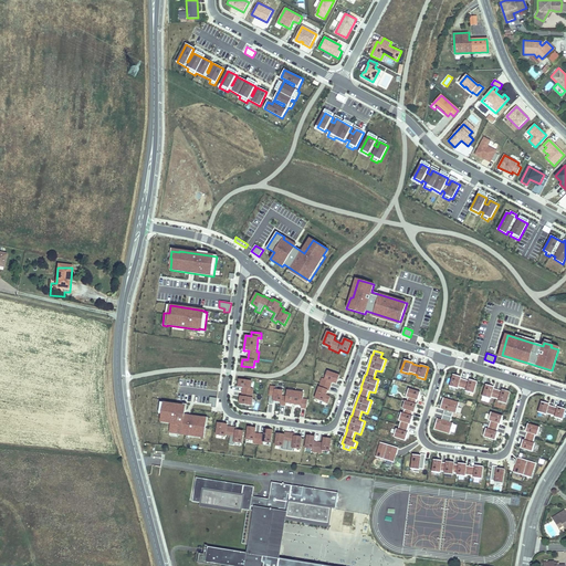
[(327,402),(329,397),(326,396),(327,390),(328,391),(332,383),(337,384),(339,376),(327,371),(325,379),(323,378),(315,399),(327,402)]
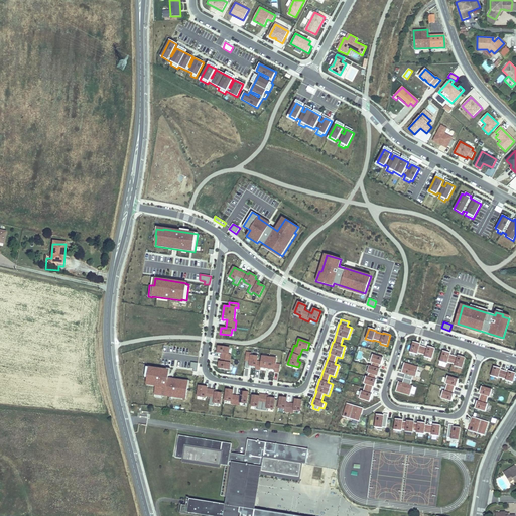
[(420,344),(413,342),(410,353),(417,355),(417,353),(425,356),(424,357),(431,359),(435,349),(427,347),(427,348),(420,346),(420,344)]
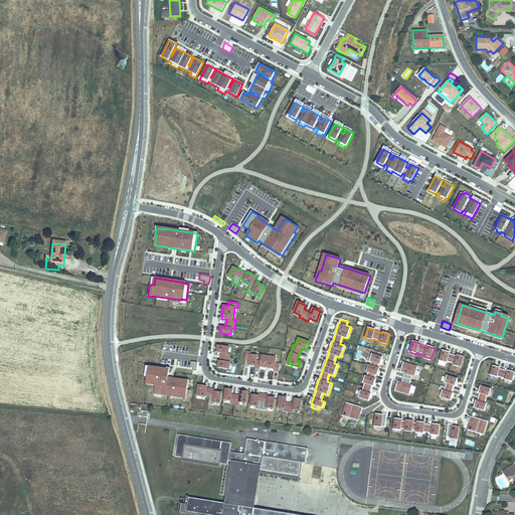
[(228,347),(217,345),(216,352),(221,353),(220,361),(218,361),(218,367),(229,369),(229,363),(229,362),(230,354),(227,353),(228,347)]
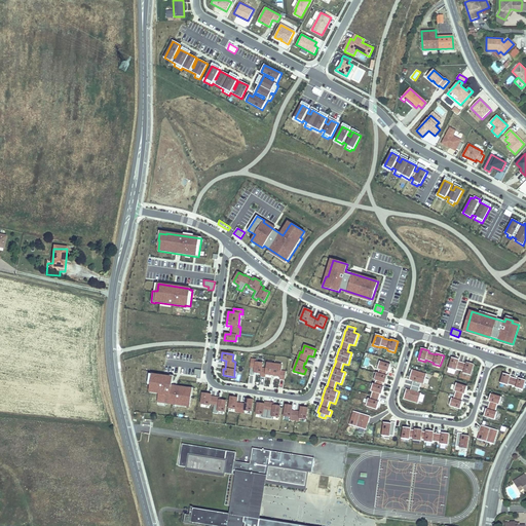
[(257,360),(252,359),(249,375),(254,375),(255,373),(261,374),(261,376),(265,377),(266,374),(280,376),(280,379),(285,380),(286,372),(282,371),(283,366),(267,363),(266,369),(262,368),(263,363),(256,363),(257,360)]
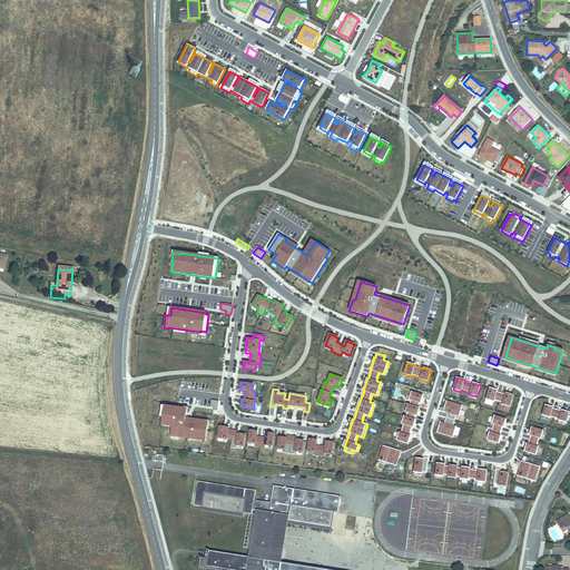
[(498,391),(490,389),(485,400),(494,402),(494,401),(502,403),(502,405),(510,408),(513,395),(505,393),(505,394),(498,392),(498,391)]
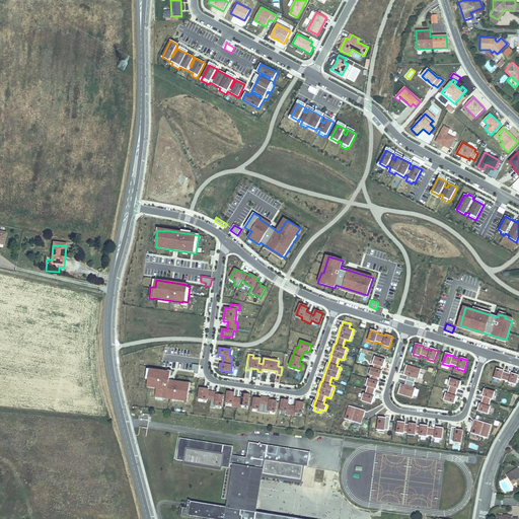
[(369,375),(371,375),(378,378),(380,378),(382,371),(381,370),(382,367),(383,367),(385,360),(374,357),(372,364),(374,365),(373,368),(371,368),(369,375)]
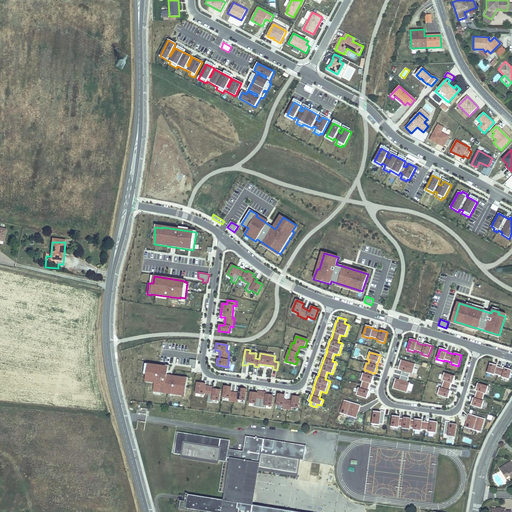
[(497,366),(490,364),(487,373),(494,375),(494,374),(502,377),(501,378),(509,380),(511,370),(504,368),(504,369),(497,367),(497,366)]
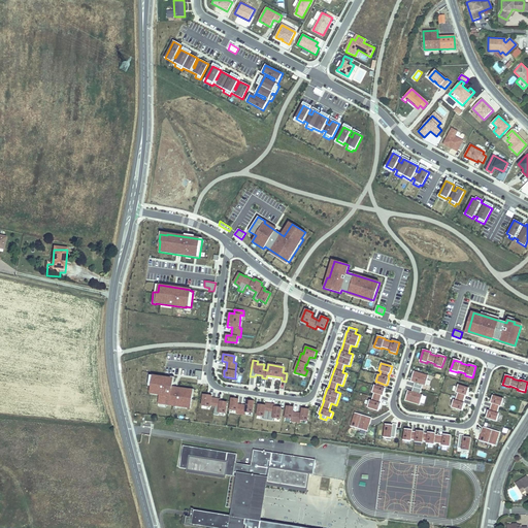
[(173,378),(153,376),(151,395),(159,396),(158,407),(165,408),(165,406),(188,409),(188,408),(191,408),(192,398),(193,397),(194,390),(190,389),(190,390),(176,389),(172,389),(173,378)]
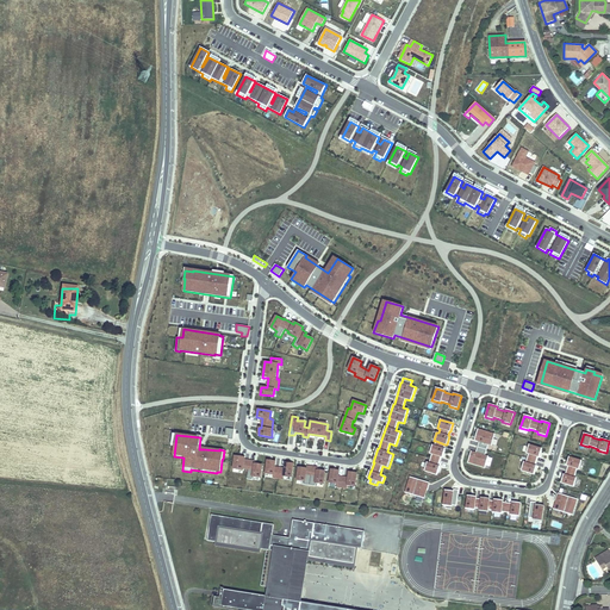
[(428,462),(424,471),(437,475),(440,466),(439,466),(441,458),(442,458),(446,449),(443,448),(444,444),(436,441),(435,446),(433,446),(430,454),(431,454),(429,464),(428,462)]
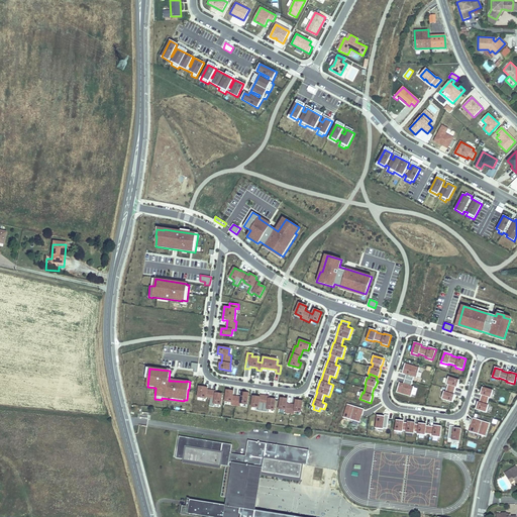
[(444,392),(442,399),(452,402),(454,395),(453,395),(455,388),(457,388),(459,381),(448,378),(446,385),(447,385),(445,392),(444,392)]
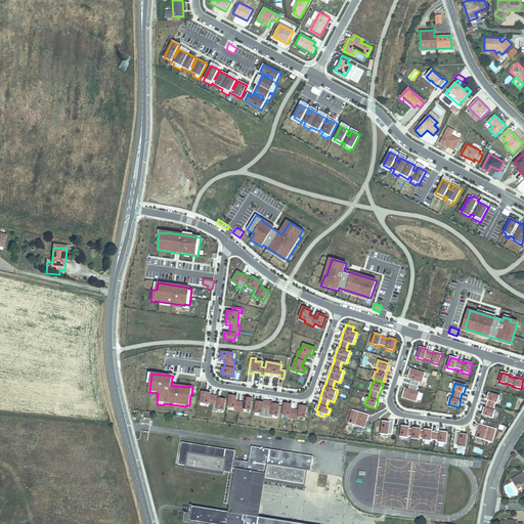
[(408,389),(404,388),(401,397),(417,401),(419,392),(417,391),(418,387),(409,384),(408,389)]
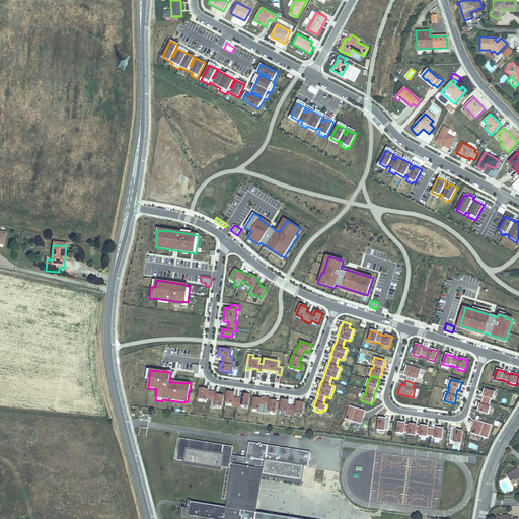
[(208,389),(200,388),(198,399),(207,400),(207,398),(211,399),(210,408),(215,408),(215,405),(221,406),(223,395),(216,395),(217,392),(208,391),(208,389)]
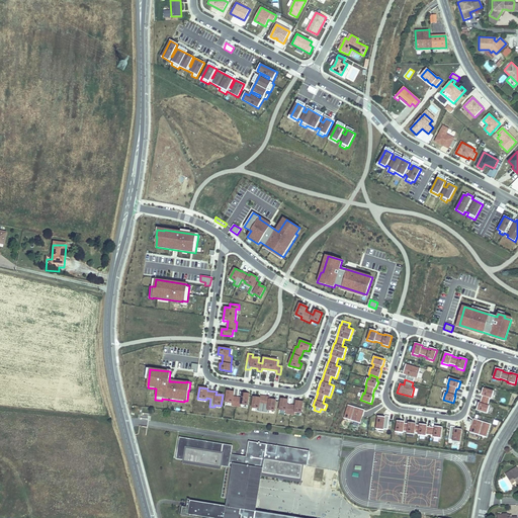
[(479,403),(477,410),(487,414),(490,406),(488,406),(490,399),(492,399),(494,392),(484,389),(481,396),(483,396),(480,403),(479,403)]
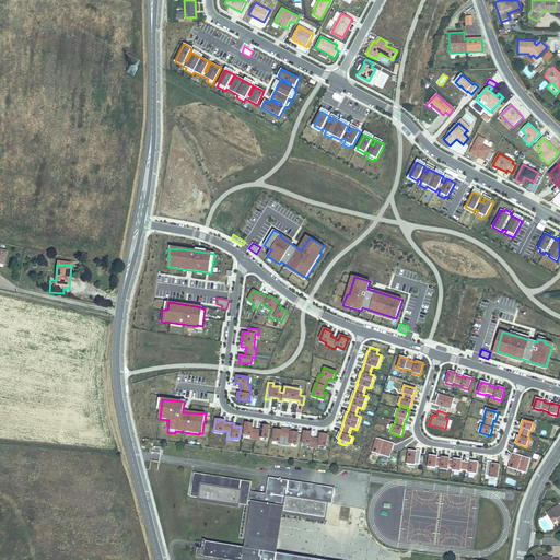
[(253,423),(246,423),(244,435),(251,436),(251,439),(260,440),(260,438),(268,439),(269,426),(263,426),(261,430),(252,429),(253,423)]
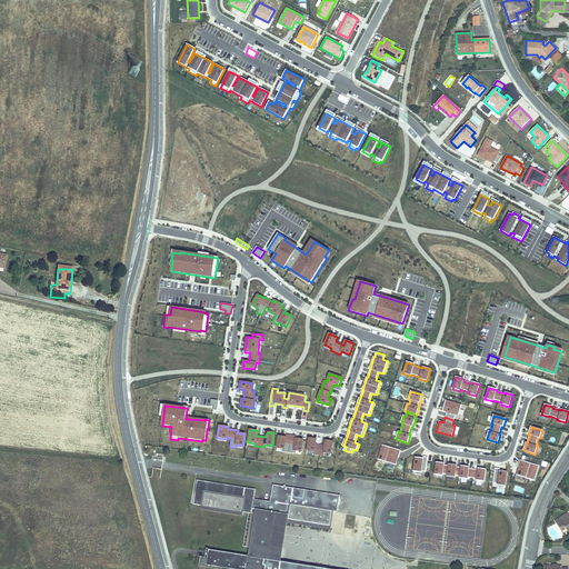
[(286,437),(279,436),(277,448),(283,449),(283,452),(293,453),(295,450),(301,451),(303,440),(296,439),(297,436),(286,435),(286,437)]
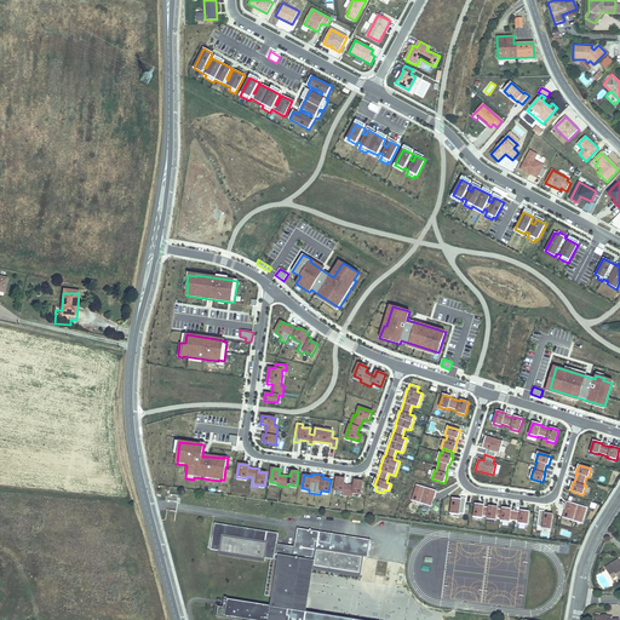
[(345,478),(337,477),(334,491),(343,492),(343,495),(352,497),(354,493),(361,494),(363,481),(355,480),(354,486),(344,484),(345,478)]
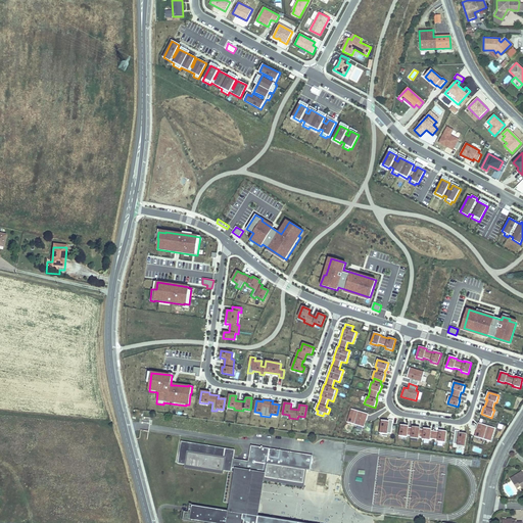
[(368,414),(351,409),(347,422),(364,427),(368,414)]
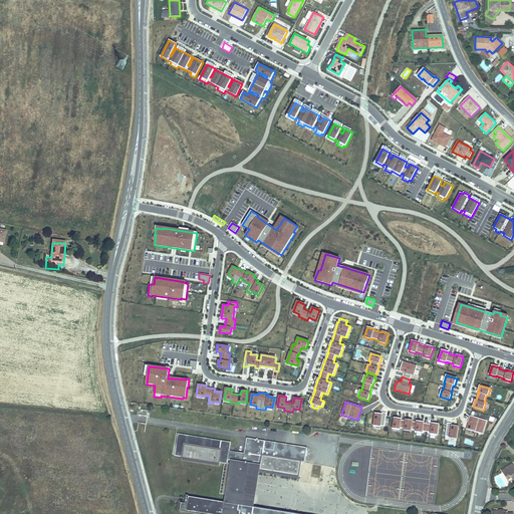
[(382,415),(374,414),(372,426),(380,427),(380,426),(384,427),(386,414),(382,413),(382,415)]
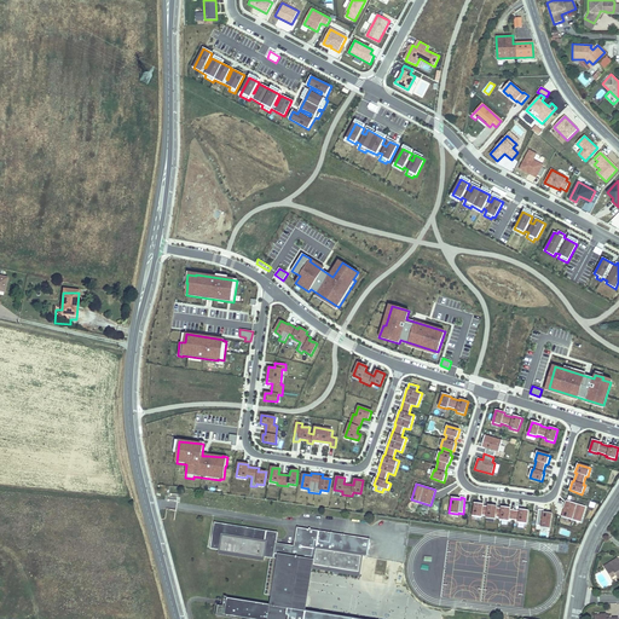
[(586,505),(567,499),(561,515),(582,521),(586,505)]
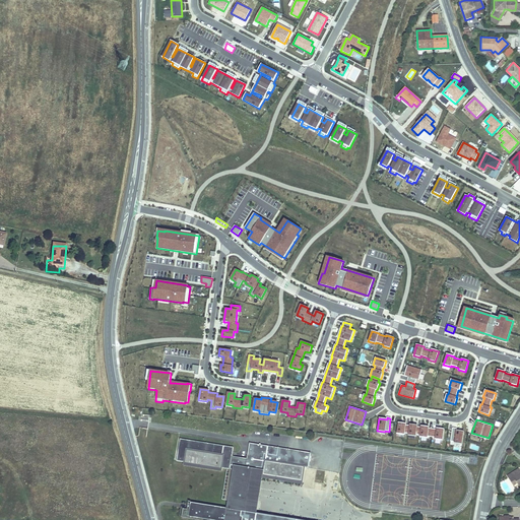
[(415,437),(415,435),(417,427),(417,426),(409,425),(409,426),(405,425),(405,424),(398,423),(396,434),(404,435),(404,433),(408,434),(407,436),(415,437)]
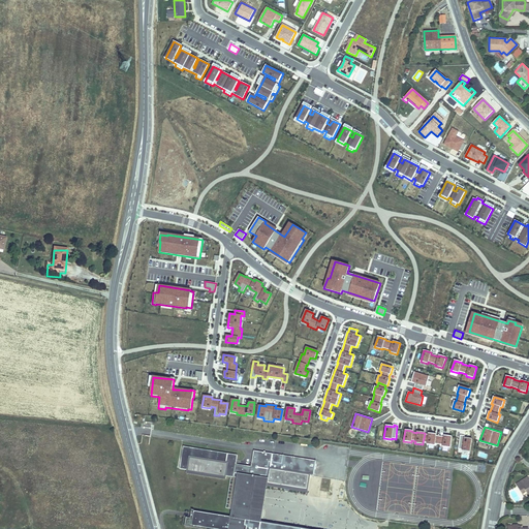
[(442,446),(450,447),(452,437),(443,435),(443,437),(436,436),(436,434),(429,433),(428,435),(425,434),(423,442),(427,442),(427,444),(434,445),(435,444),(442,445),(442,446)]
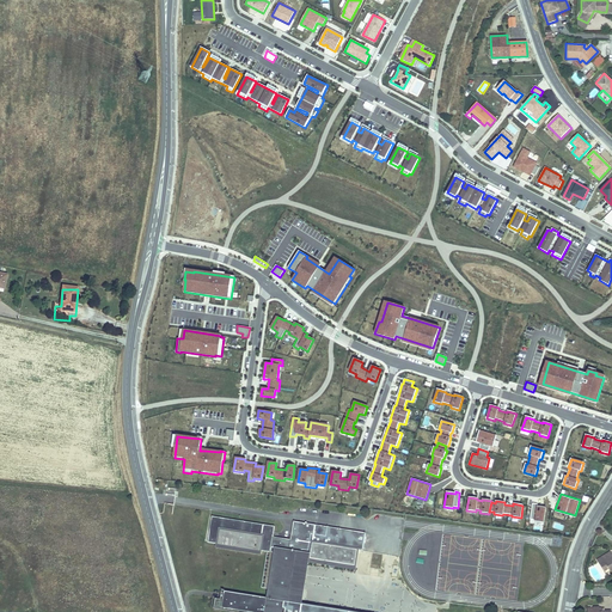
[(538,505),(533,503),(531,520),(536,520),(534,521),(544,522),(546,508),(537,507),(538,505)]
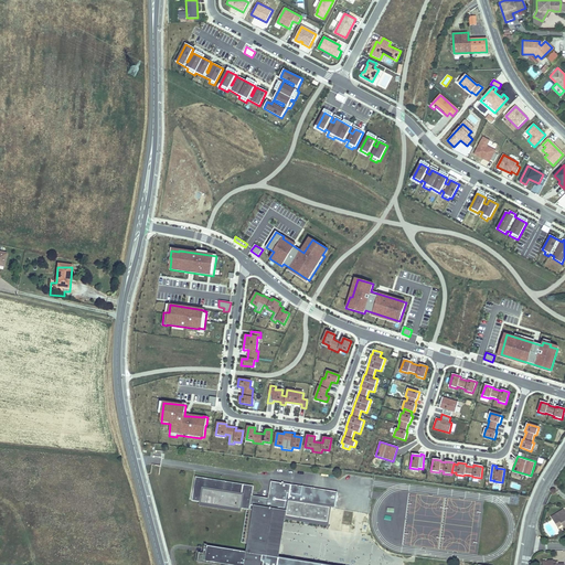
[(274,520),(275,513),(288,515),(329,522),(332,508),(337,509),(340,492),(324,490),(323,498),(315,497),(316,488),(274,481),(270,498),(254,496),(256,486),(199,477),(194,500),(204,502),(243,508),(249,509),(252,510),(246,542),(254,543),(254,544),(252,553),(210,546),(209,553),(205,552),(201,552),(200,562),(222,564),(223,564),(224,563),(234,564),(327,564),(324,564),(323,564),(319,564),(320,564),(281,557),(268,555),(273,530),(274,531),(275,532),(277,532),(279,531),(280,530),(283,528),(283,524),(280,521),(277,520),(274,520)]
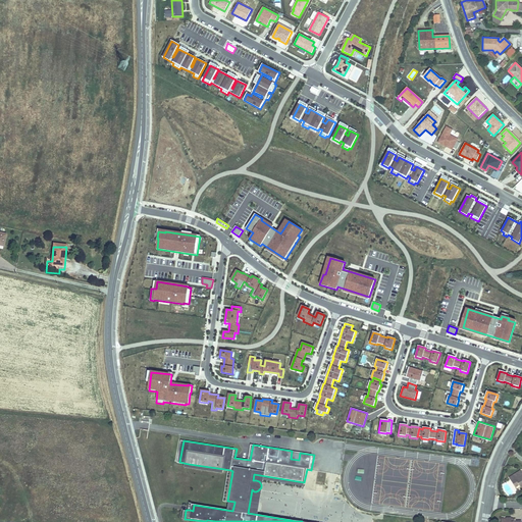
[(300,453),(292,451),(291,459),(299,460),(300,453)]
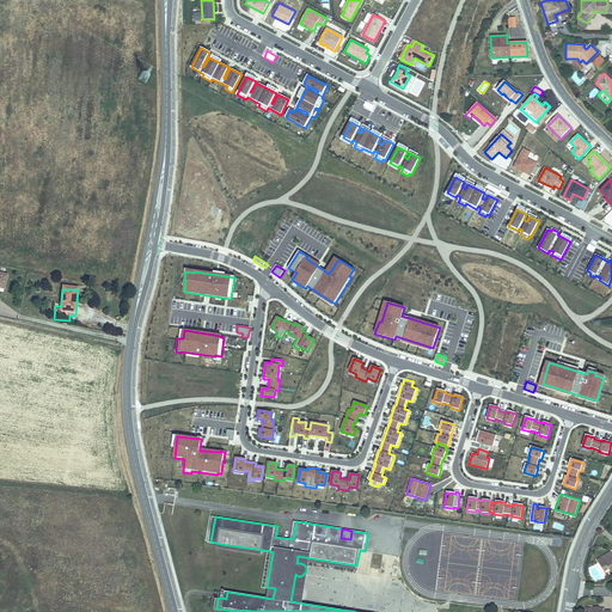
[(263,550),(221,544),(220,548),(262,555),(263,550)]
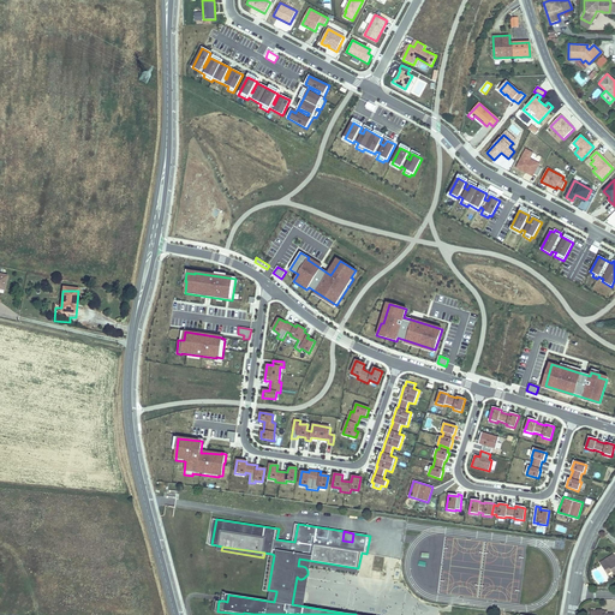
[(610,554),(602,559),(604,562),(610,572),(614,567),(614,559),(614,560),(610,554)]
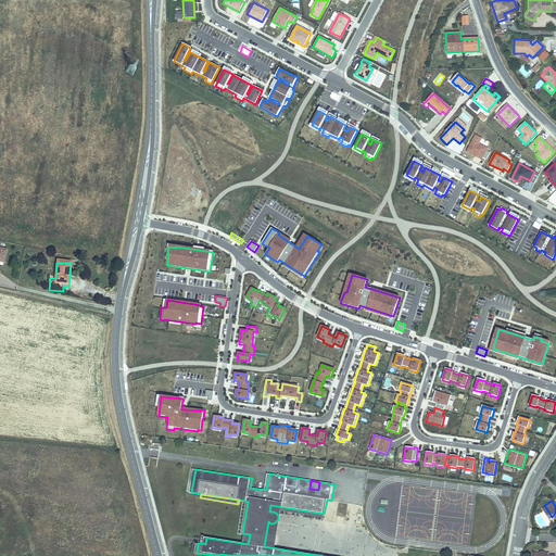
[(283,507),(270,505),(269,512),(273,512),(276,513),(278,516),(278,519),(276,521),(275,522),(273,523),(270,523),(269,522),(268,521),(264,546),(277,548),(283,510),(283,507)]
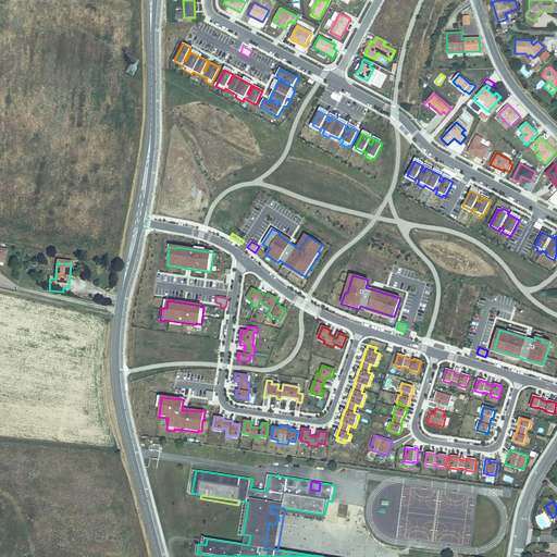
[(324,515),(284,508),(284,511),(324,518),(324,515)]
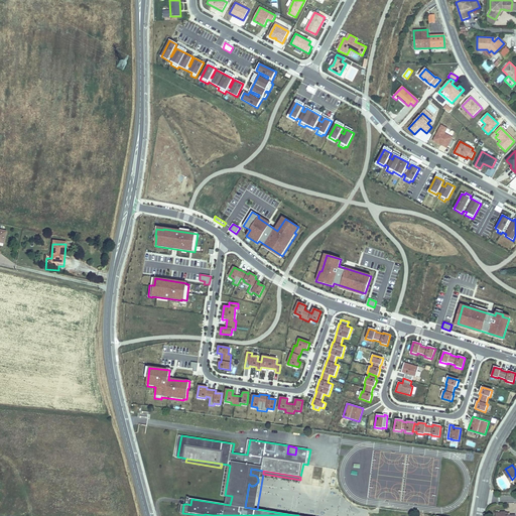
[(507,487),(515,481),(515,476),(512,480),(507,472),(500,476),(507,487)]
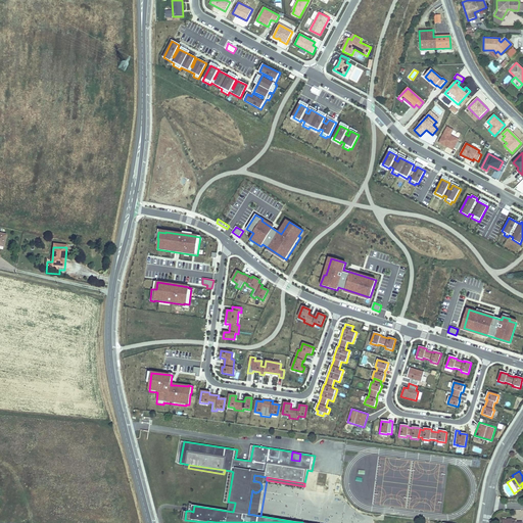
[(317,482),(316,491),(323,492),(325,484),(317,482)]
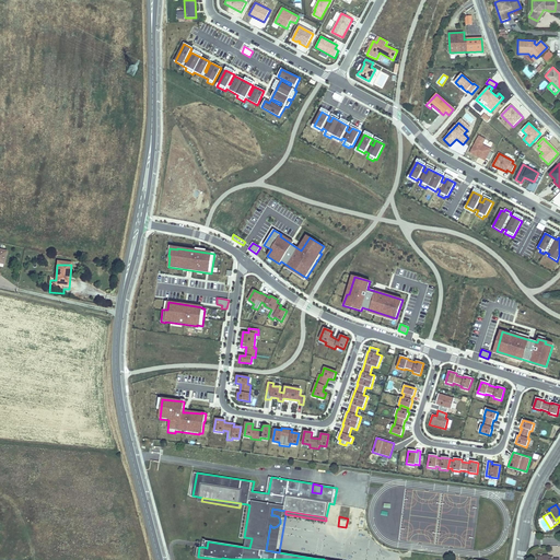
[(400,540),(439,545),(440,535),(433,534),(433,532),(428,531),(429,526),(412,524),(411,531),(403,529),(400,540)]
